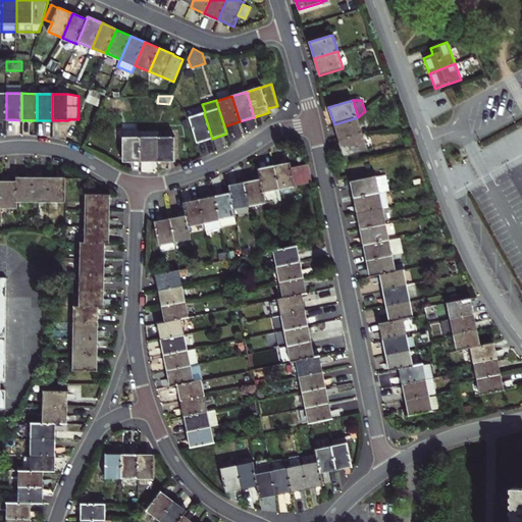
[(204,113),(190,117),(197,143),(212,139),(204,113)]
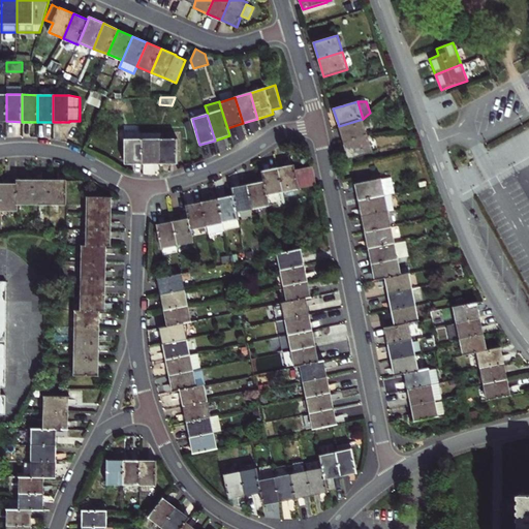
[(344,143),(368,134),(363,119),(339,126),(344,143)]
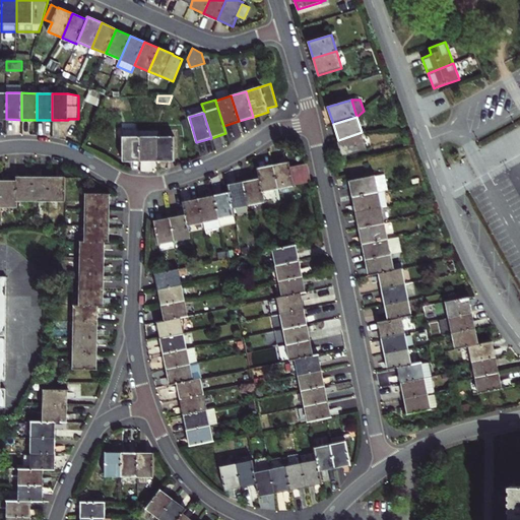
[(123,161),(140,161),(140,155),(140,137),(138,130),(138,129),(122,130),(123,137),(123,161)]
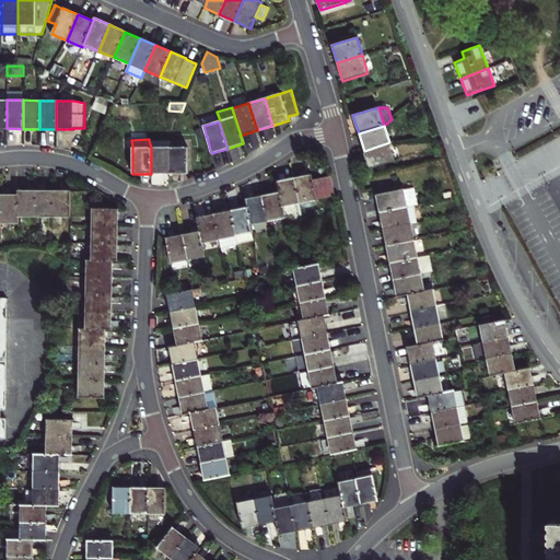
[(395,161),(389,142),(364,151),(370,168),(395,161)]
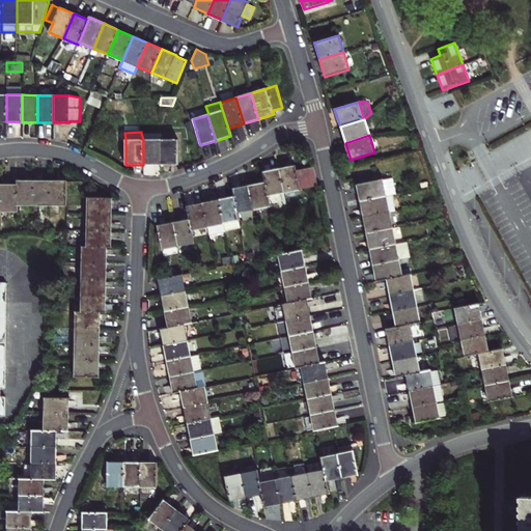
[(161,140),(143,140),(143,159),(143,165),(161,165),(161,159),(161,140)]
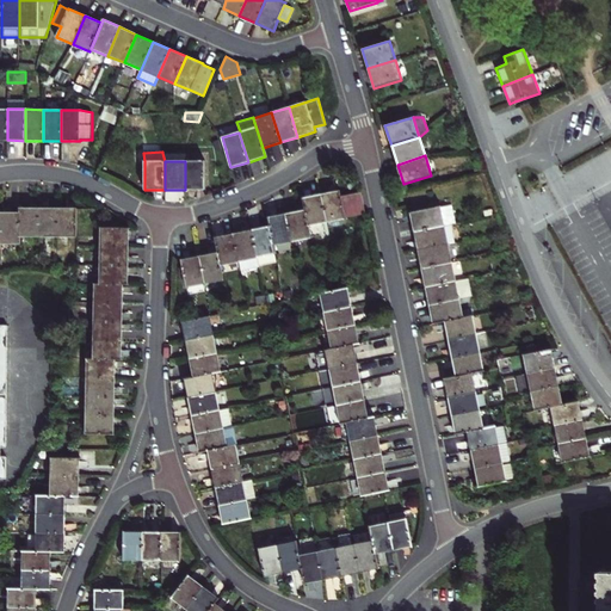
[(185,161),(185,183),(185,190),(205,190),(205,161),(185,161)]
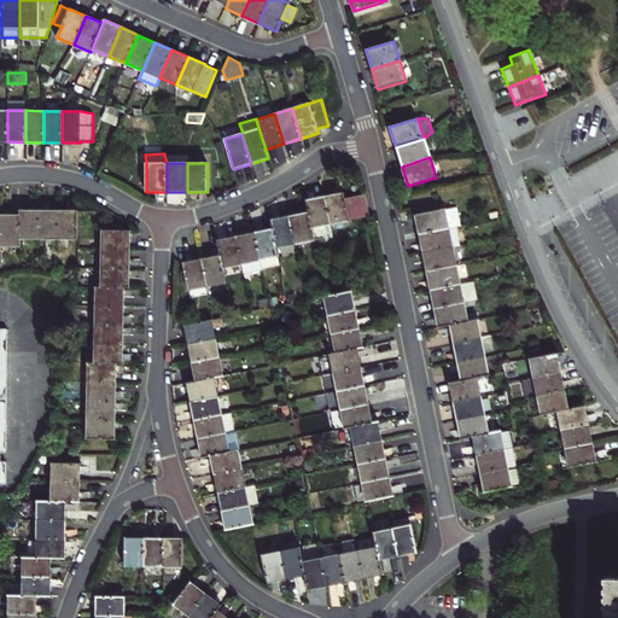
[(343,194),(325,198),(331,225),(349,221),(349,222),(350,222),(350,221),(345,199),(344,193),(343,193),(343,194)]
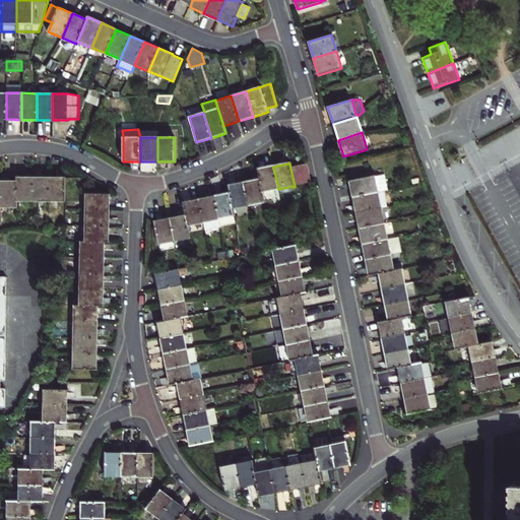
[(290,168),(295,186),(312,183),(308,164),(308,165),(290,168)]
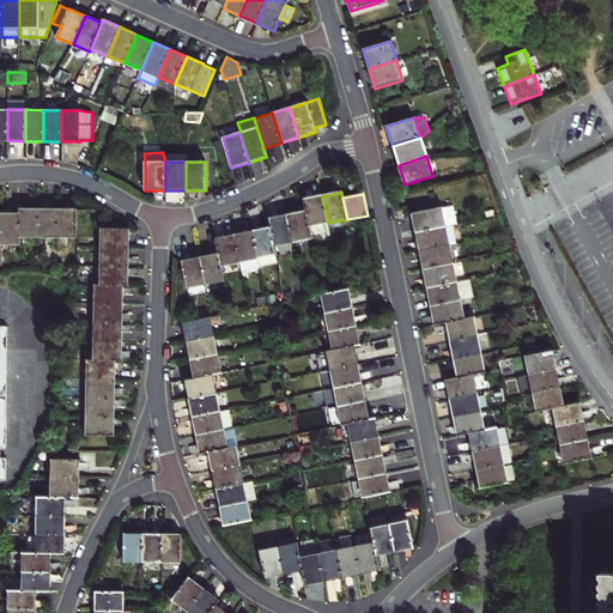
[(305,199),(304,199),(307,211),(309,226),(325,224),(328,223),(322,196),(305,200),(305,199)]
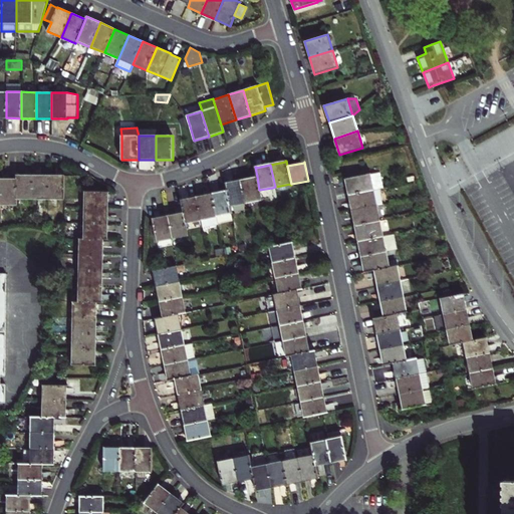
[(345,179),(349,195),(373,190),(370,174),(345,179)]
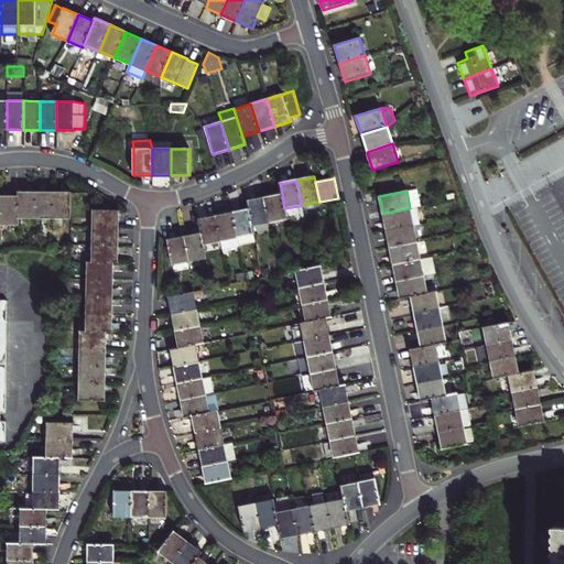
[(36,193),(19,193),(19,197),(19,218),(35,218),(36,193)]
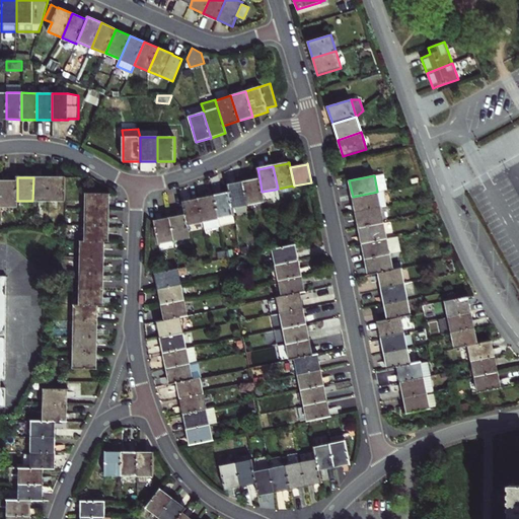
[(49,177),(33,177),(32,201),(49,201),(49,177)]
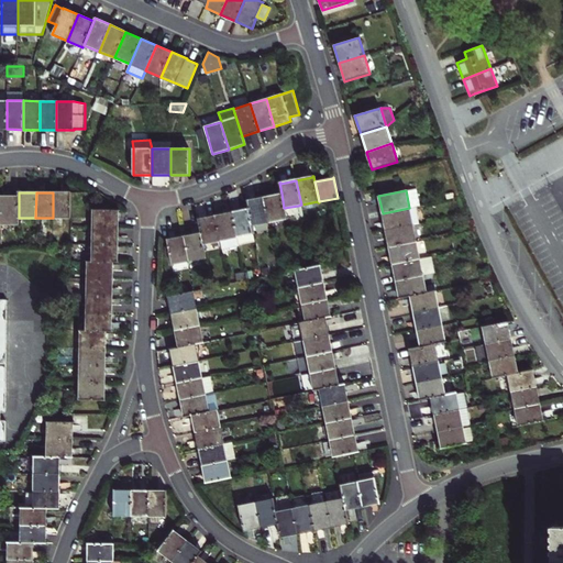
[(72,192),(53,192),(53,218),(70,218),(72,192)]
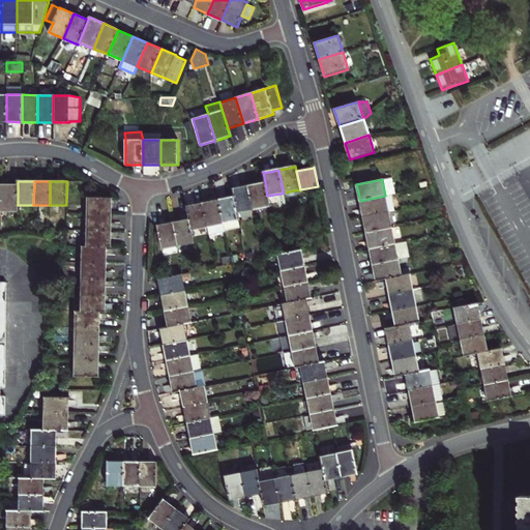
[(248,185),(254,209),(269,205),(267,196),(265,182),(248,185)]
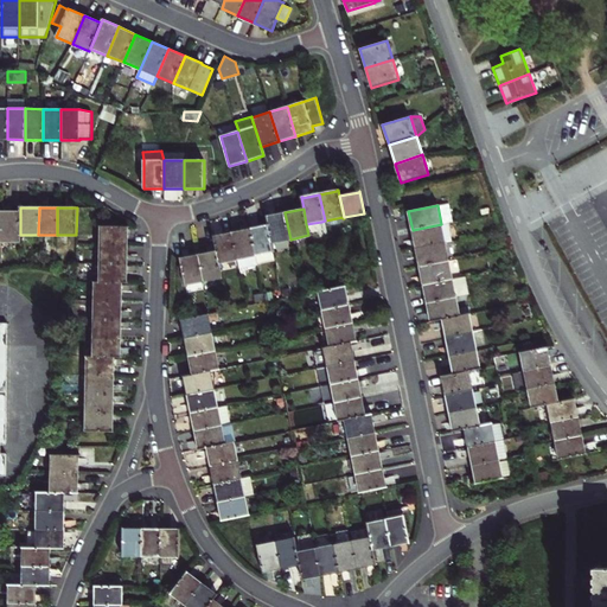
[(20,242),(20,235),(20,212),(1,212),(1,242),(20,242)]
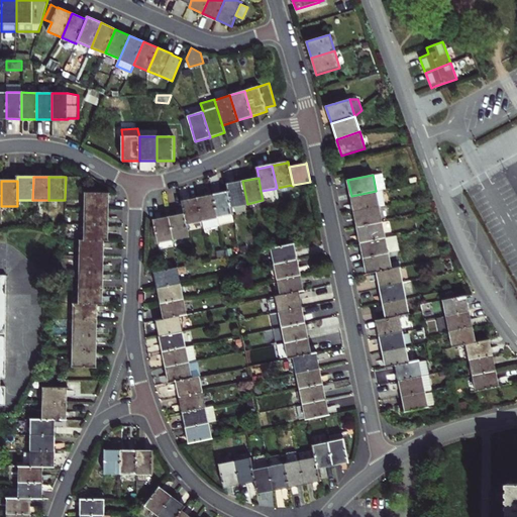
[(231,207),(247,204),(242,181),(227,184),(228,192),(231,207)]
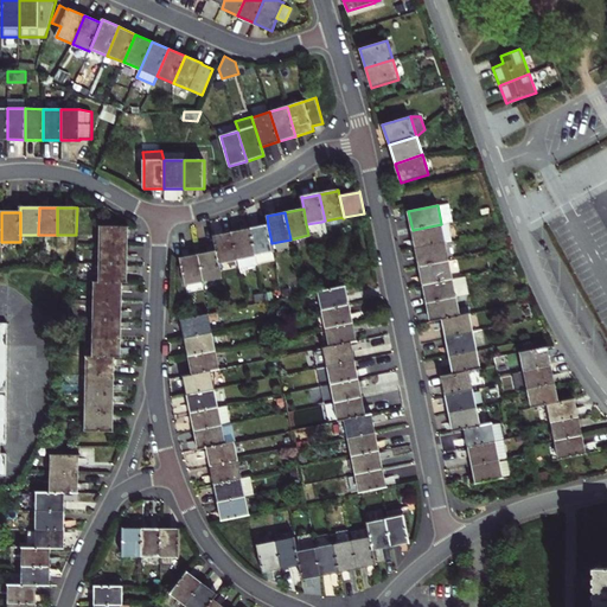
[(441,224),(413,230),(416,248),(446,242),(452,241),(448,223),(441,224)]
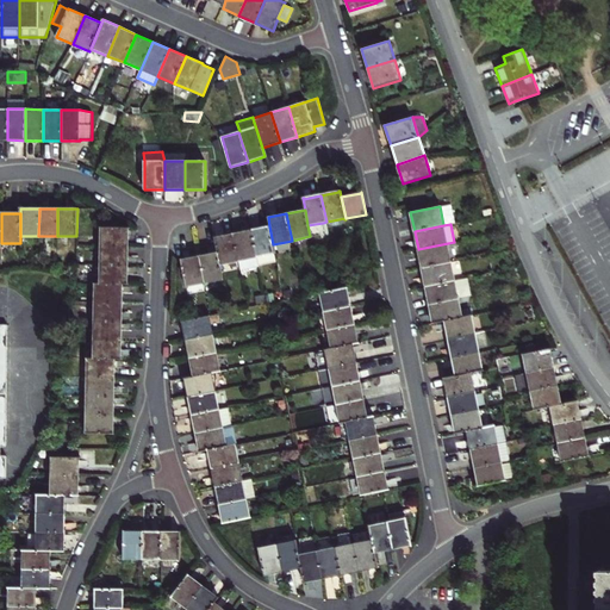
[(129,247),(129,228),(101,226),(101,247),(129,247)]
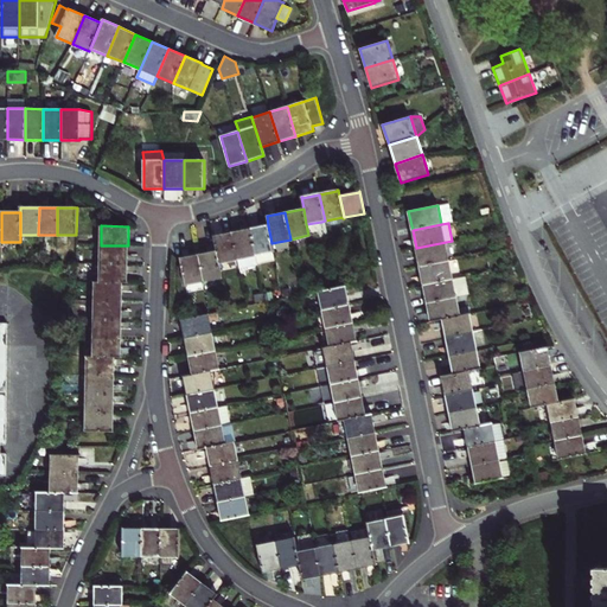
[(256,255),(274,251),(272,243),(268,225),(250,229),(256,255)]
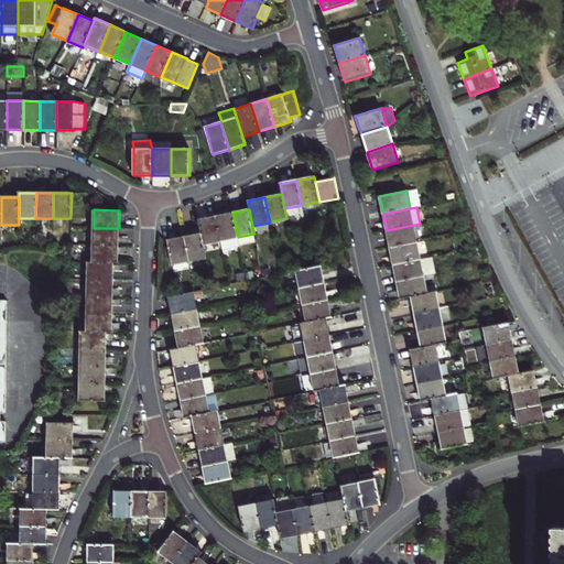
[(232,213),(216,216),(221,240),(223,249),(239,246),(238,237),(232,213)]
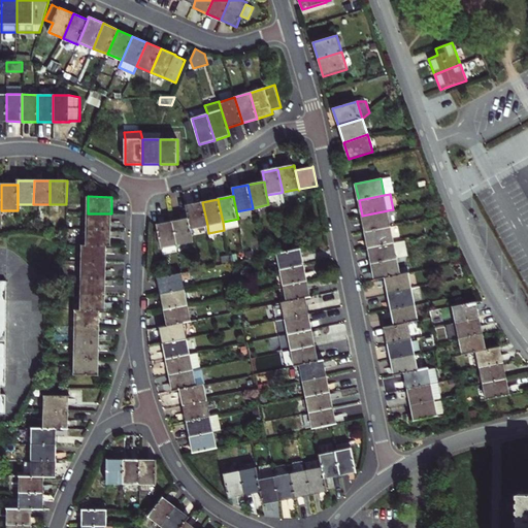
[(189,218),(191,229),(207,225),(202,202),(186,206),(189,218)]
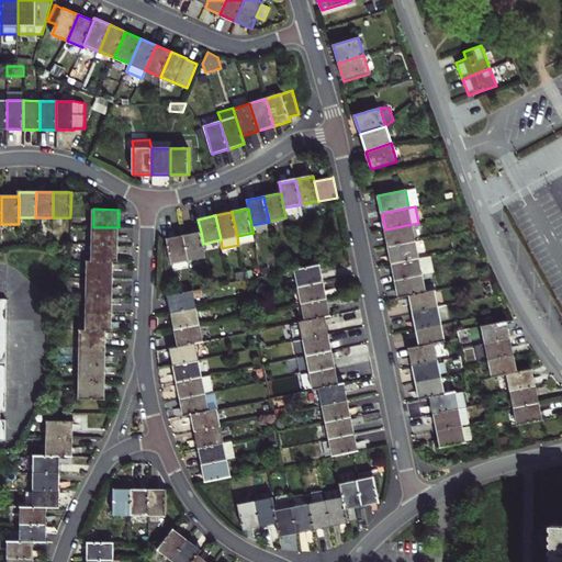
[(416,242),(413,224),(385,229),(389,247),(416,242)]
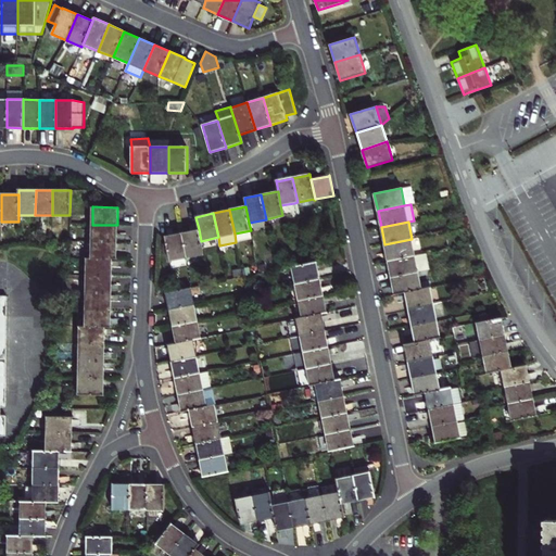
[(116,242),(117,225),(92,225),(92,241),(116,242)]
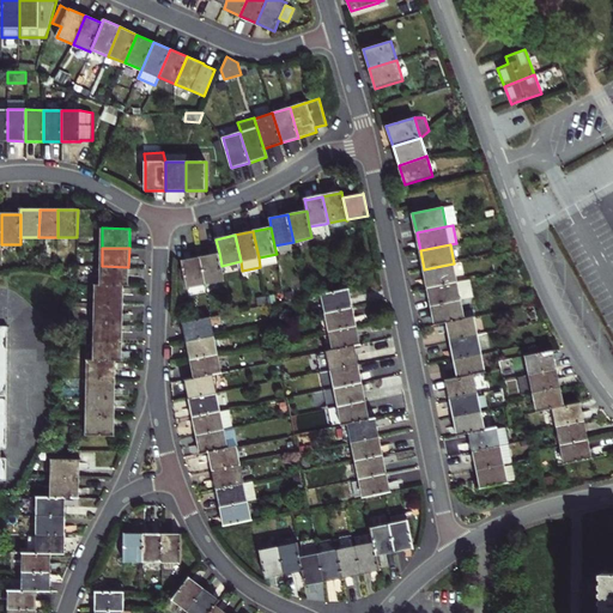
[(219,253),(200,258),(206,284),(224,280),(222,266),(219,253)]
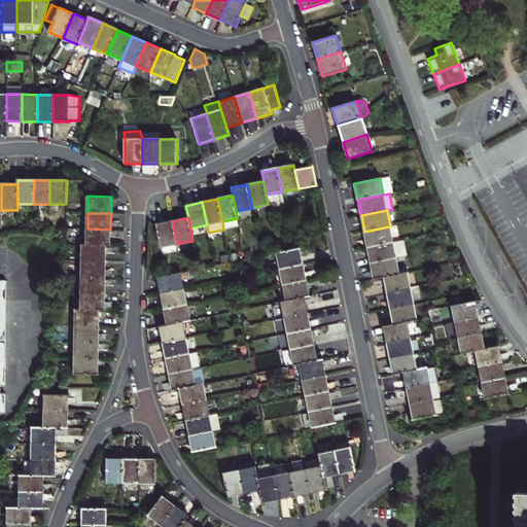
[(155,224),(161,247),(177,244),(172,221),(155,224)]
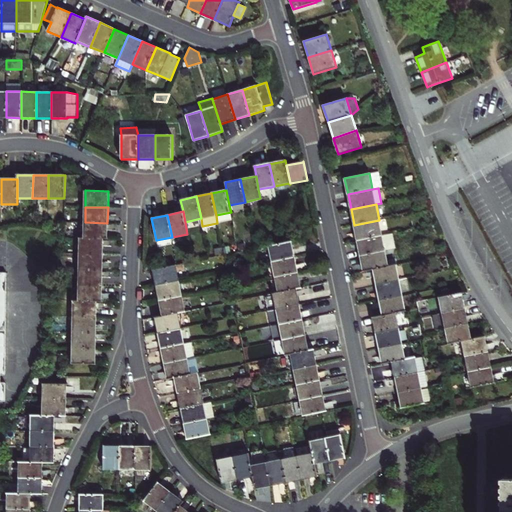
[(354,225),(357,240),(382,235),(379,220),(354,225)]
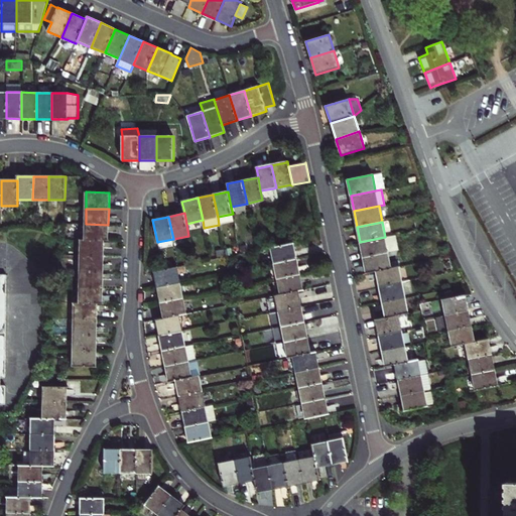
[(104,240),(108,240),(108,225),(86,224),(85,240),(104,240)]
